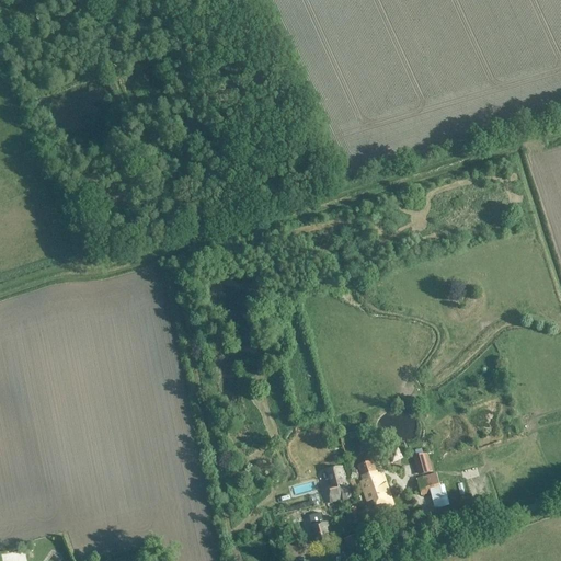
[(393,448),(397,459),(407,456),(402,445),(393,448)]
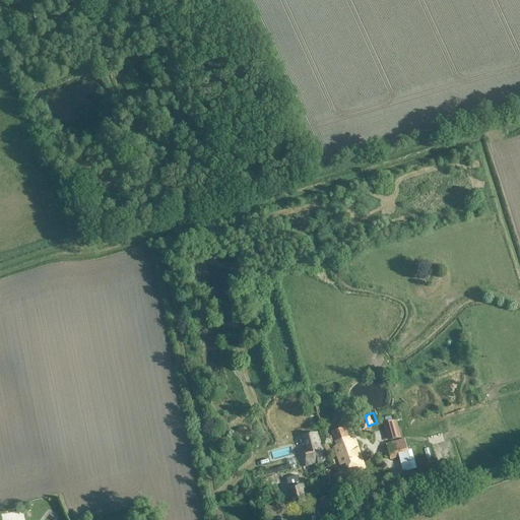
[(383,424),(388,442),(400,438),(398,430),(399,429),(397,420),(383,424)]
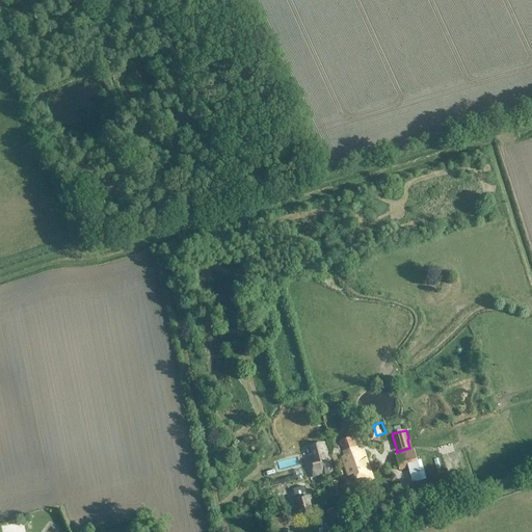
[(352,439),(340,443),(345,457),(341,458),(348,477),(353,475),(357,485),(373,480),(362,450),(357,452),(352,439)]
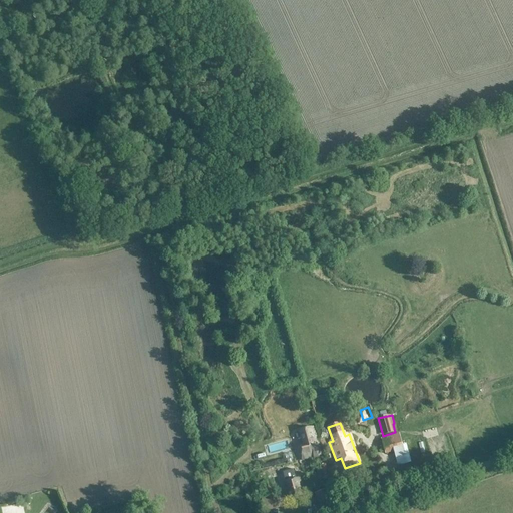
[(303,443),(295,445),(299,460),(299,461),(321,455),(316,439),(313,428),(299,432),(303,443)]
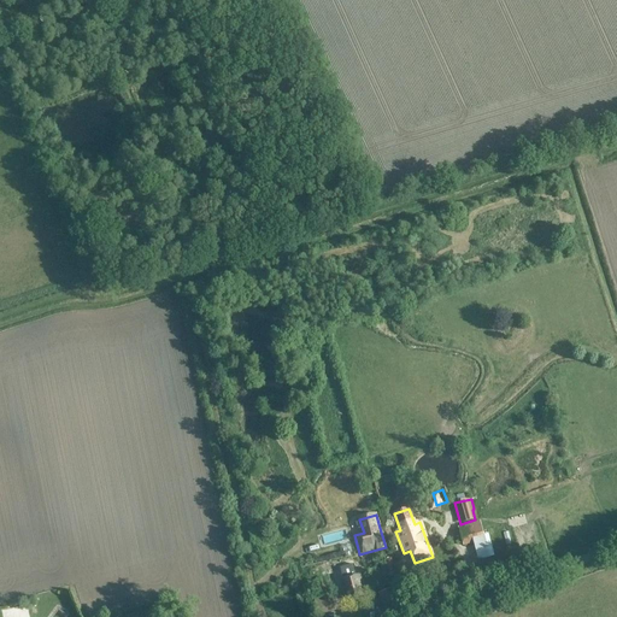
[(474,523),(457,528),(463,547),(479,542),(485,540),(480,522),(474,523)]
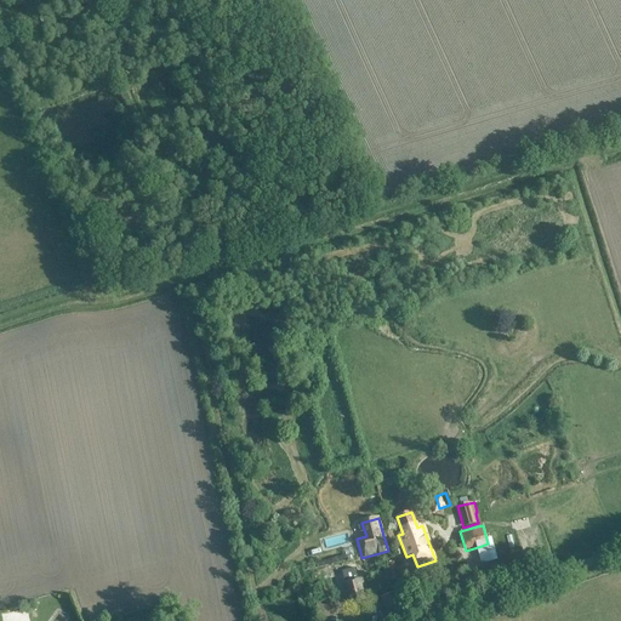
[(399,575),(394,562),(387,564),(391,577),(399,575)]
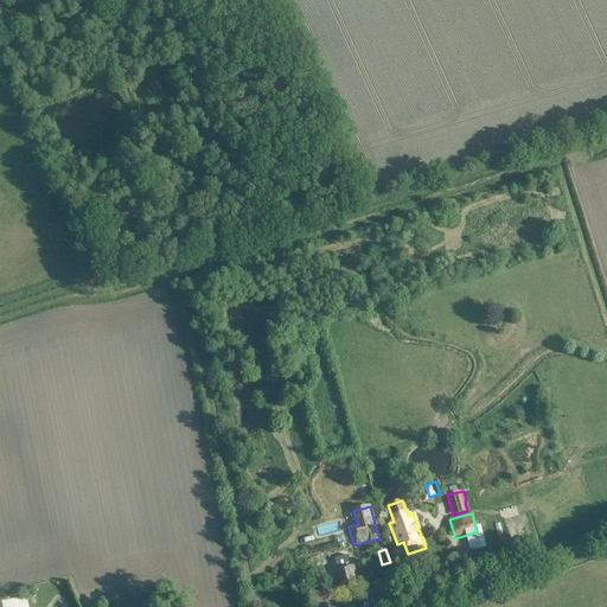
[(352,567),(336,572),(340,590),(358,587),(352,567)]
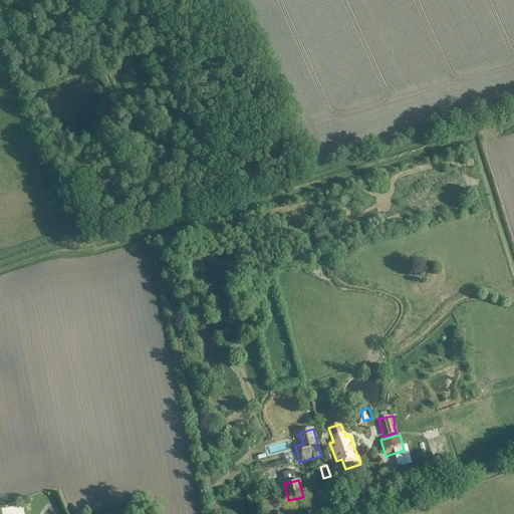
[(317,495),(321,506),(333,502),(329,490),(317,495)]
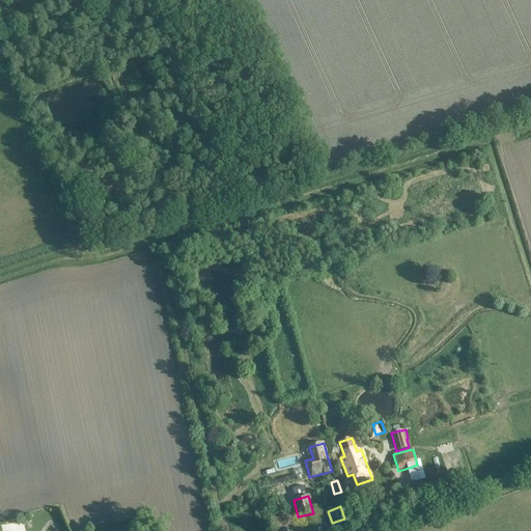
All buildings are outlined.
